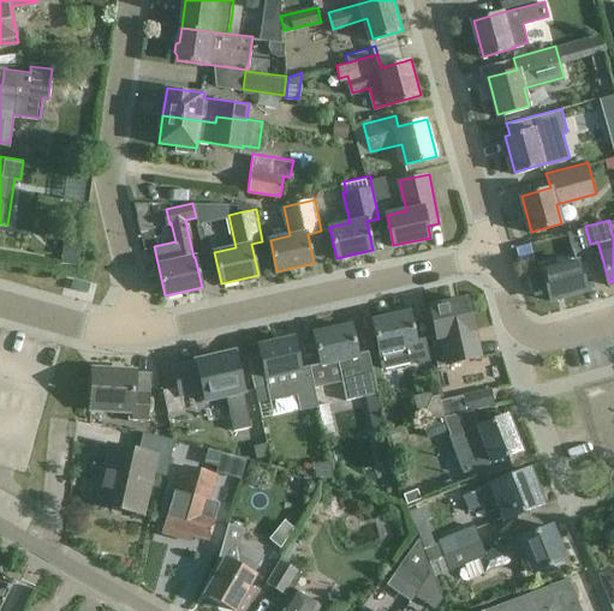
[(591,250),(590,244),(585,226),(567,231),(574,255),(591,250)]
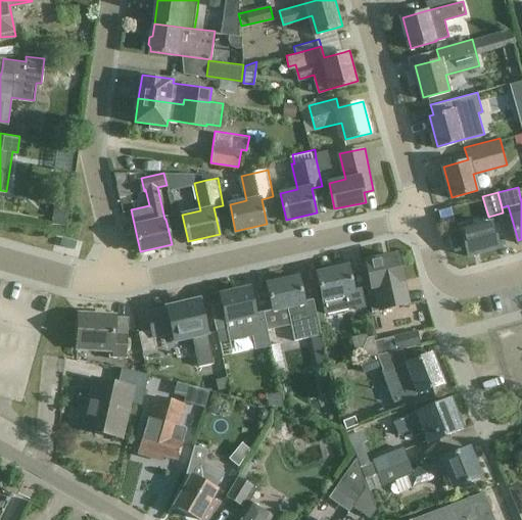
[(475,227),(468,204),(456,207),(462,230),(461,231),(468,255),(499,247),(492,222),(475,227)]
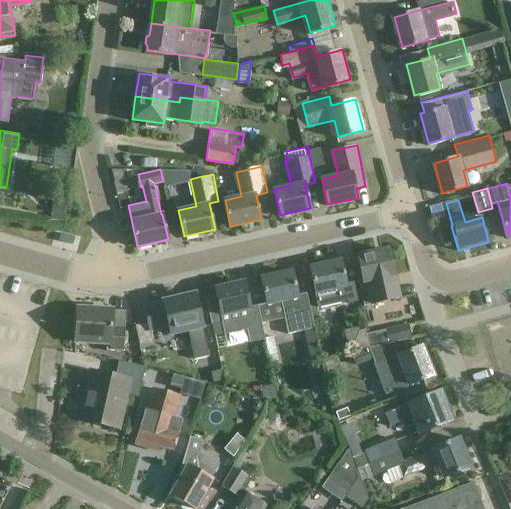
[(360,255),(358,255),(363,279),(359,279),(364,304),(399,296),(389,248),(372,252),(369,249),(362,250),(360,255)]
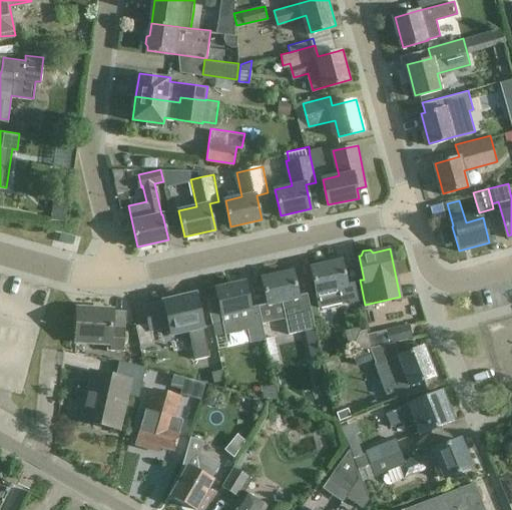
[(347,281),(342,261),(311,268),(317,293),(318,293),(320,305),(349,298),(350,302),(361,299),(356,279),(347,281)]
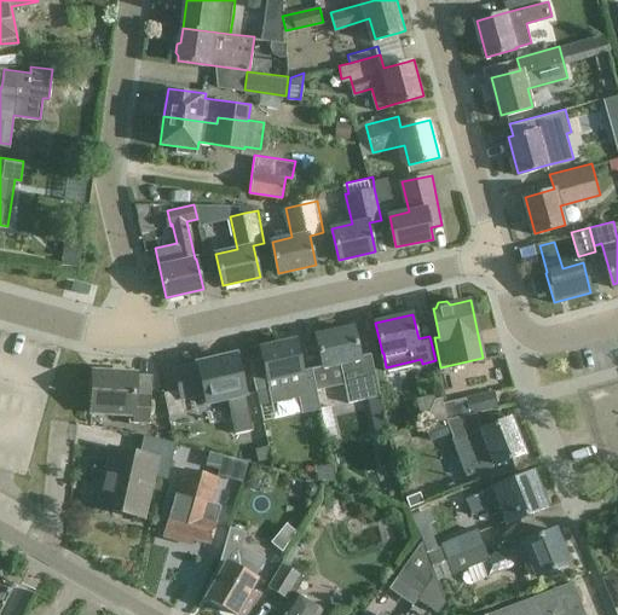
[(353,328),(317,336),(323,364),(341,360),(344,375),(350,400),(369,396),(380,394),(371,352),(359,354),(353,328)]
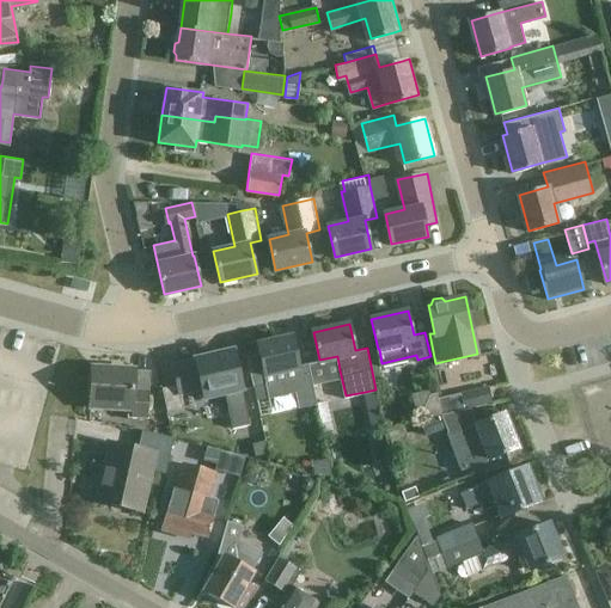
[(317,401),(312,376),(311,376),(307,362),(299,364),(293,336),(258,344),(260,352),(246,355),(254,385),(266,382),(269,397),(295,391),(300,405),(317,401)]
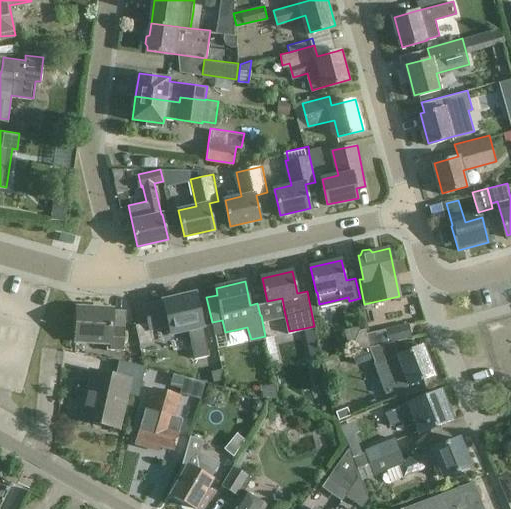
[(204,326),(196,293),(162,300),(163,302),(144,306),(149,330),(168,325),(170,334),(188,330),(194,358),(209,355),(203,326),(204,326)]
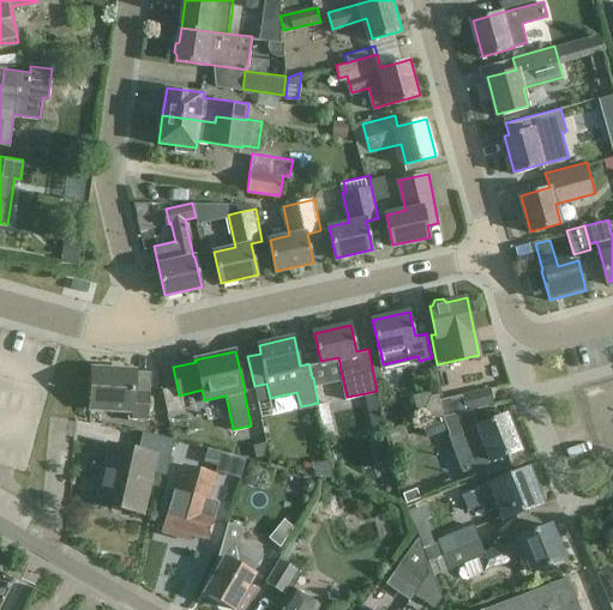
[(94,367),(91,406),(128,409),(128,417),(149,418),(150,384),(134,382),(136,369),(94,367)]
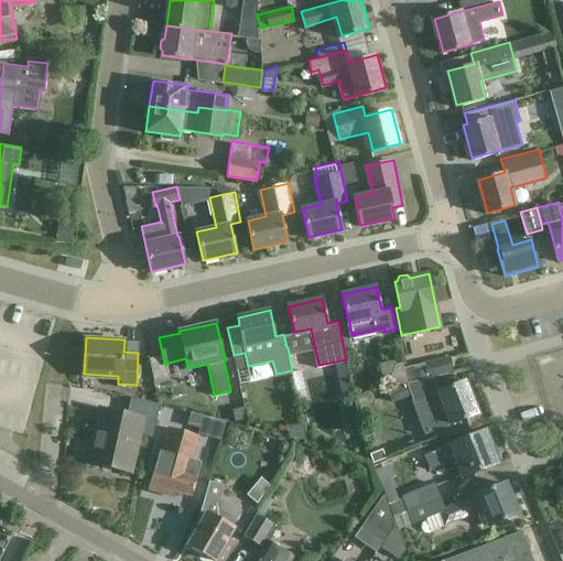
[(403,364),(407,381),(435,375),(454,369),(451,354),(403,364)]
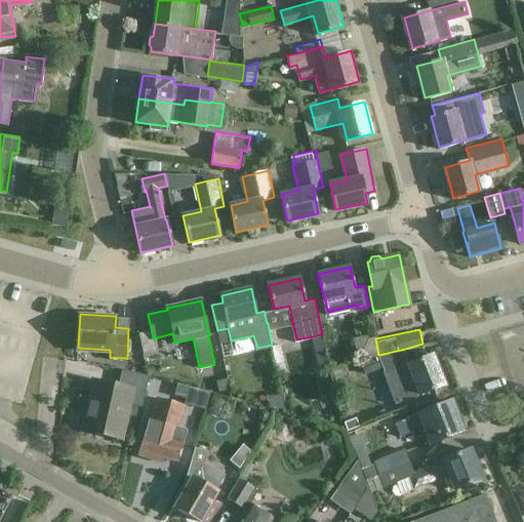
[(378,355),(375,338),(375,335),(368,336),(362,352),(363,357),(378,355)]
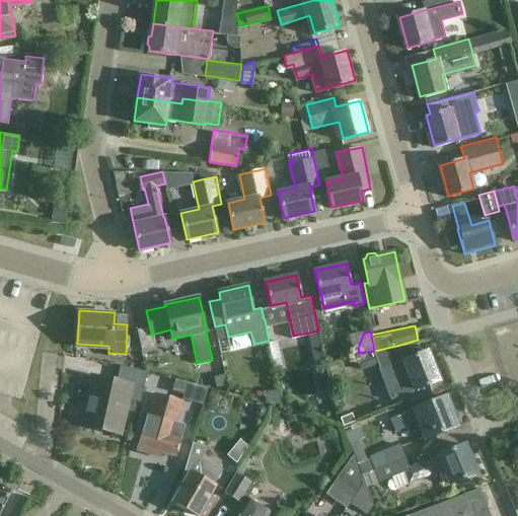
[(325,362),(320,338),(310,340),(315,364),(325,362)]
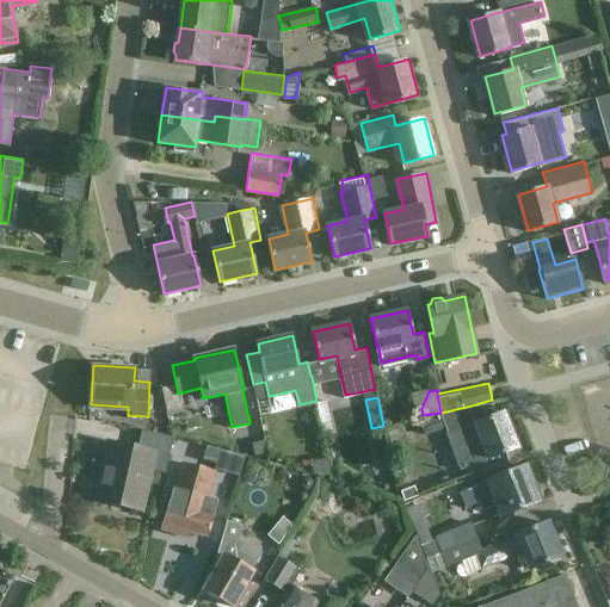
[(441,413),(421,420),(427,433),(445,426),(462,468),(495,454),(518,446),(517,443),(504,412),(476,421),(472,406),(441,413)]
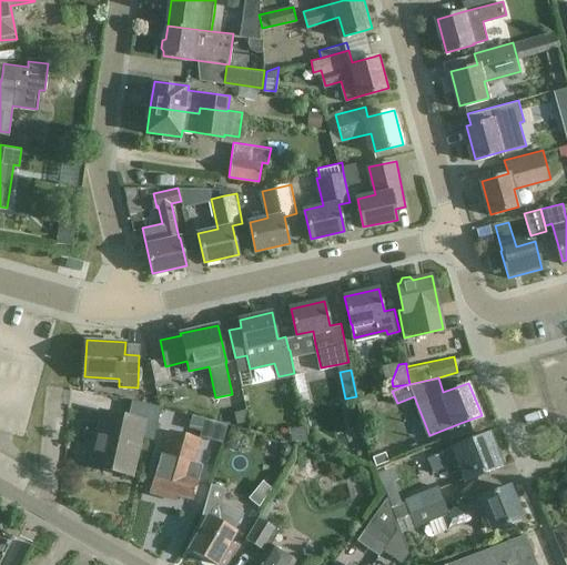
[(161,405),(132,399),(129,415),(102,410),(90,464),(133,473),(141,435),(154,437),(161,405)]
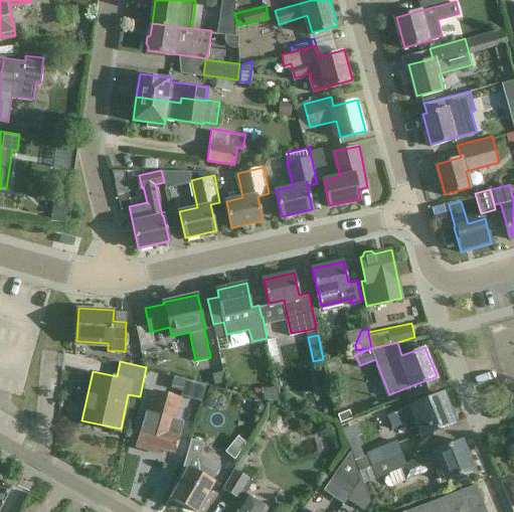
[(171,385),(182,388),(185,378),(174,374),(171,385)]
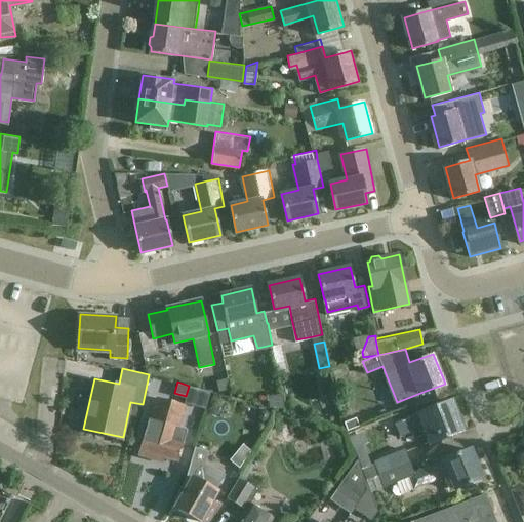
[(186,402),(158,395),(152,418),(150,417),(139,453),(154,457),(154,454),(163,457),(163,454),(178,458),(187,432),(188,428),(178,425),(186,402)]
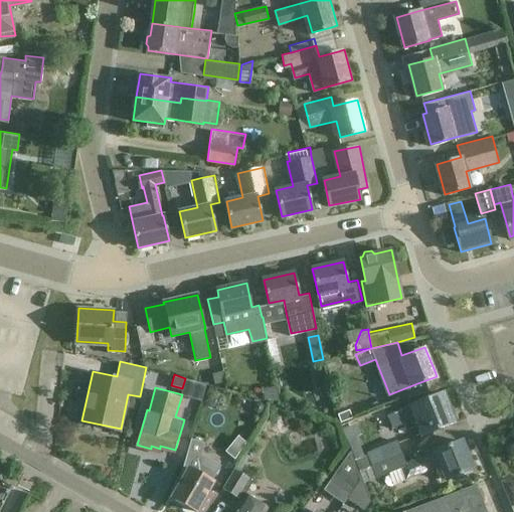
[(455,422),(442,391),(410,404),(410,405),(387,414),(392,428),(415,418),(422,436),(455,422)]
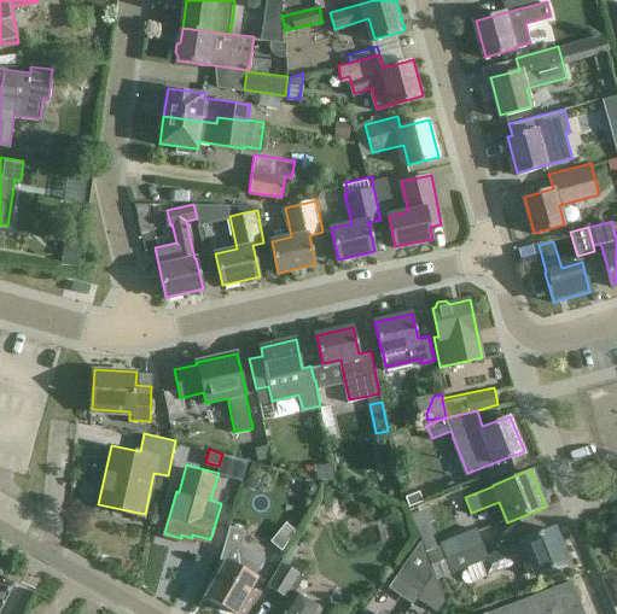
[(478,525),(438,539),(444,557),(484,542),(478,525)]
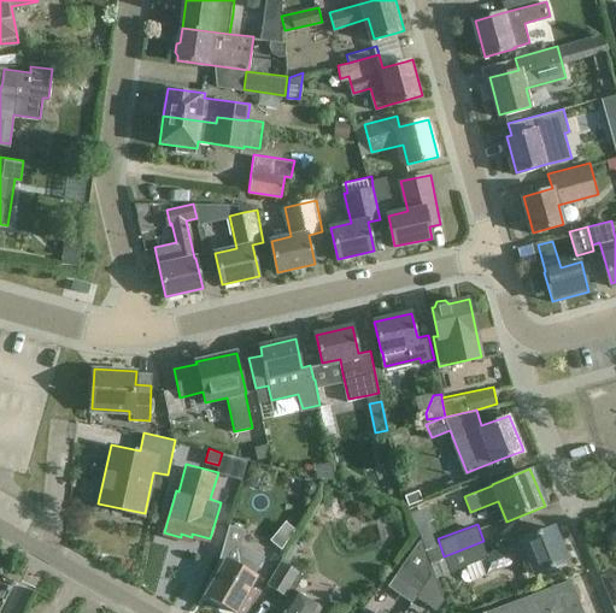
[(224,563),(206,594),(235,611),(256,575),(267,558),(242,544),(246,530),(229,525),(220,561),(224,563)]
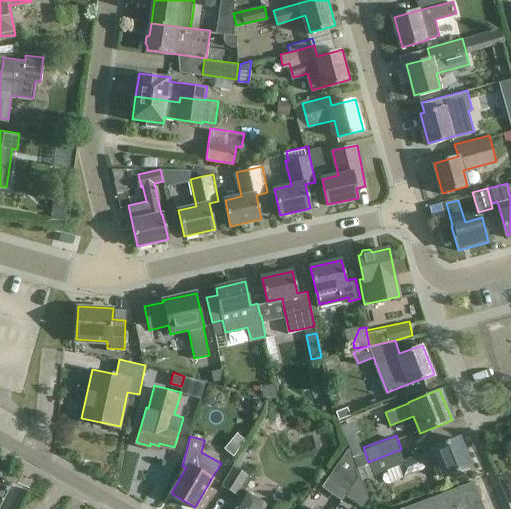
[(401,449),(368,462),(373,474),(399,464),(404,475),(438,461),(444,476),(470,466),(459,437),(433,447),(405,459),(401,449)]
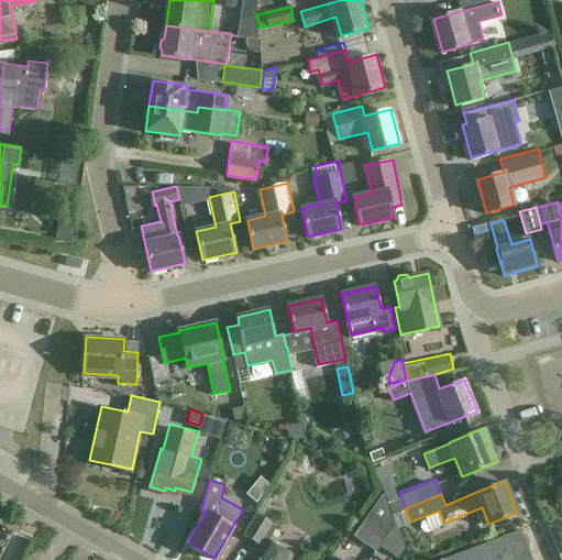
[(395,518),(393,513),(387,497),(384,490),(362,523),(384,537),(395,518)]
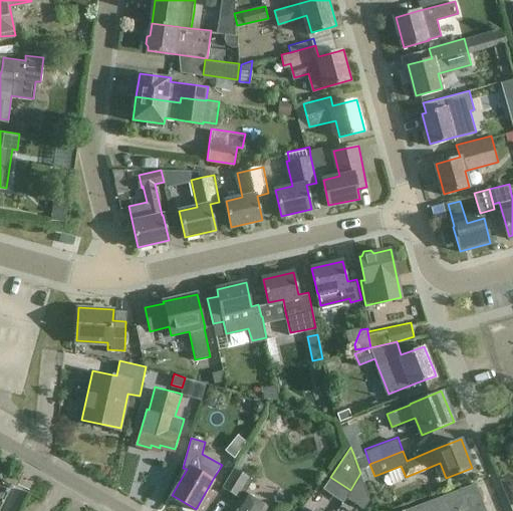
[(265,510),(268,506),(245,491),(253,477),(239,469),(234,466),(223,485),(241,497),(241,498),(232,510),(265,510)]
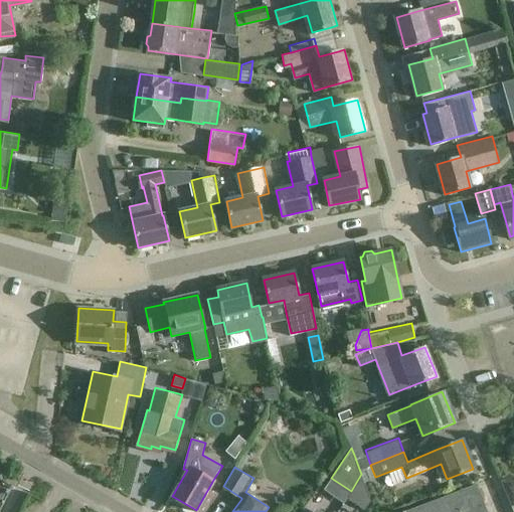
[(513,472),(500,477),(501,479),(512,504),(513,503),(513,472)]
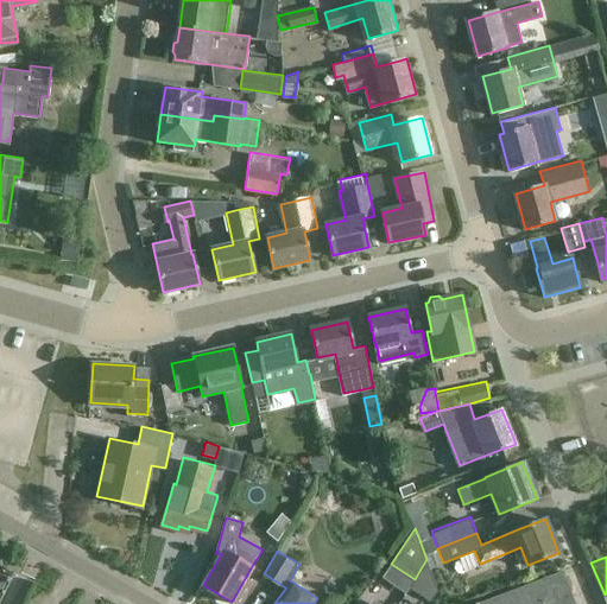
[(427,559),(415,579),(411,586),(431,599),(437,587),(430,567),(427,559)]
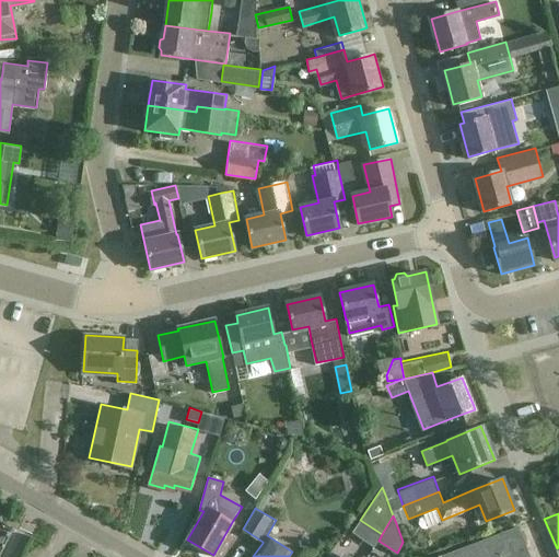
[(531,556),(519,525),(439,556),(531,556)]
